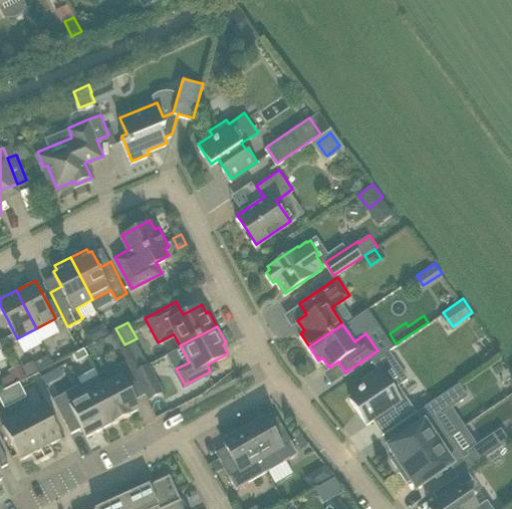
[(113,331),(105,336),(112,349),(120,344),(113,331)]
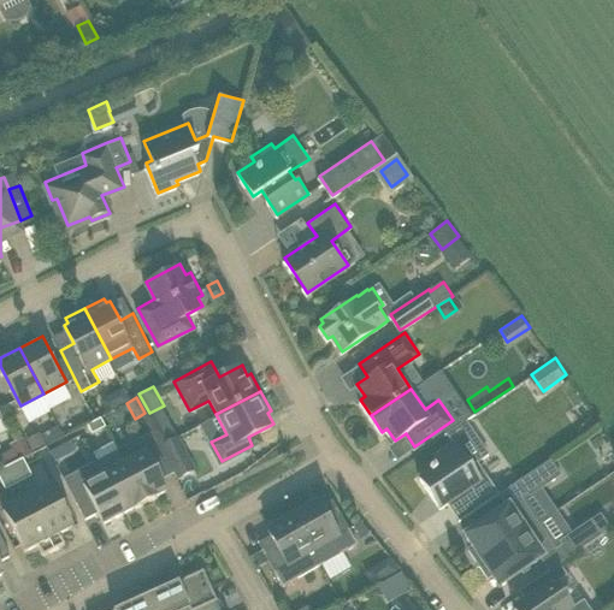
[(106,424),(102,415),(88,421),(93,431),(106,424)]
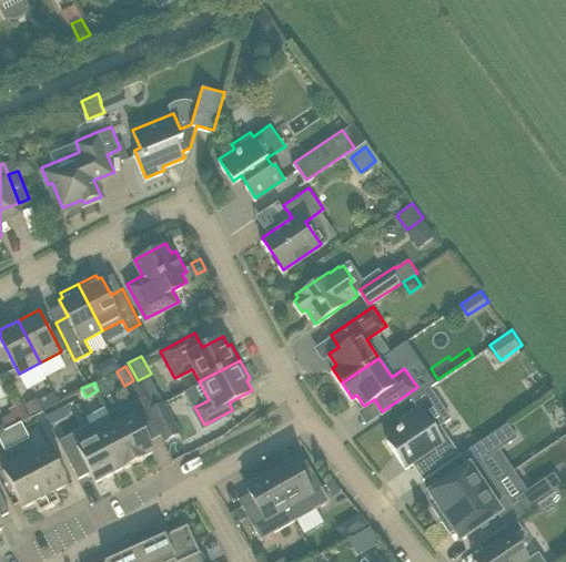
[(36,392),(24,399),(31,411),(42,406),(36,392)]
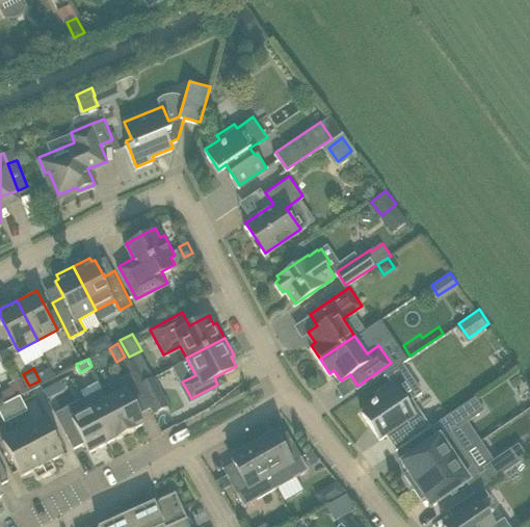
[(144,421),(133,399),(146,393),(133,370),(102,386),(126,430),(144,421)]
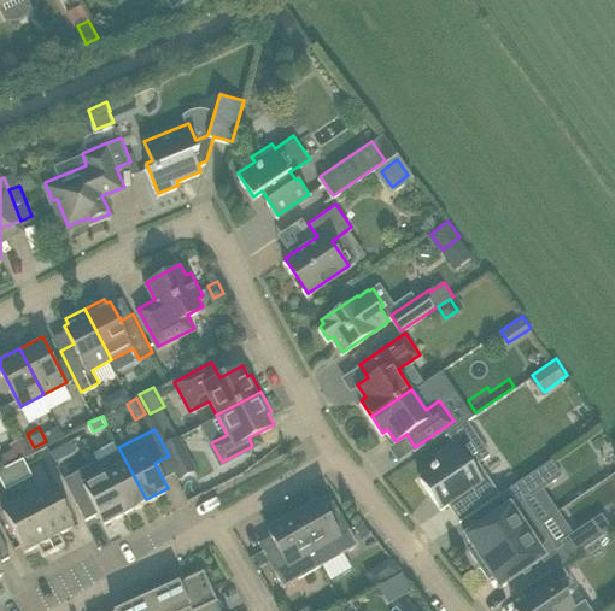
[(198,469),(180,434),(163,444),(181,477),(198,469)]
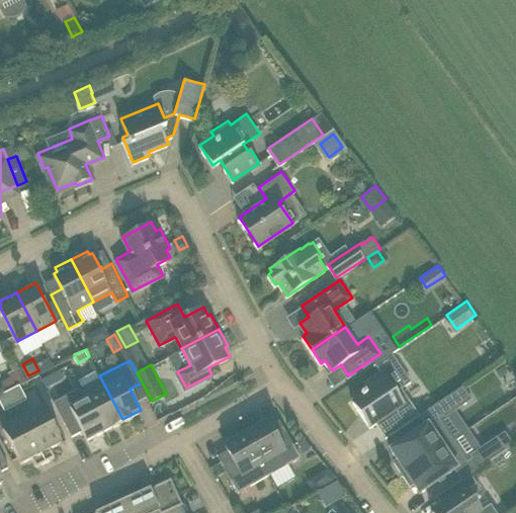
[(12,374),(17,385),(26,379),(21,369),(12,374)]
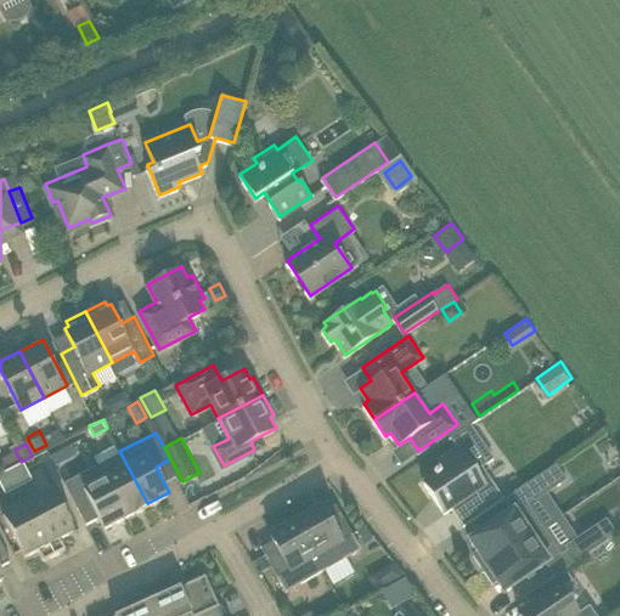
[(424,480),(445,510),(460,501),(472,519),(505,496),(483,463),(475,468),(460,445),(440,457),(446,465),(440,469),(439,468),(434,470),(435,473),(424,480)]
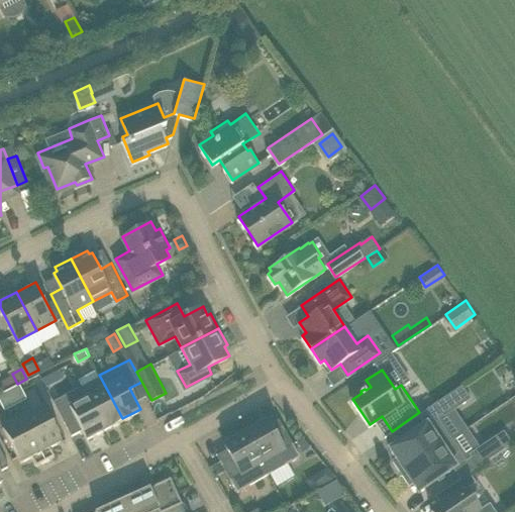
[(42,377),(41,377),(46,385),(56,380),(52,372),(42,377)]
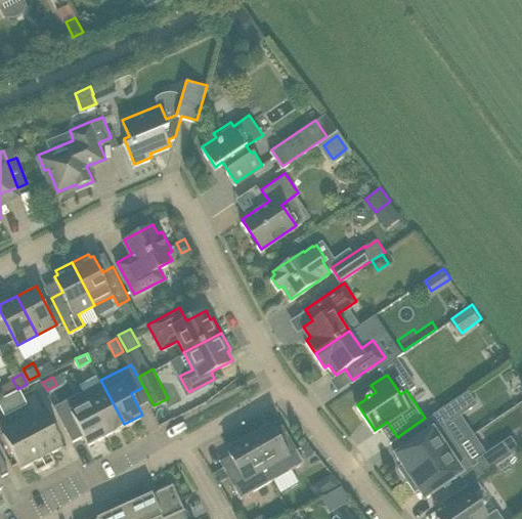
[(83,389),(89,401),(106,433),(124,424),(100,380),(83,389)]
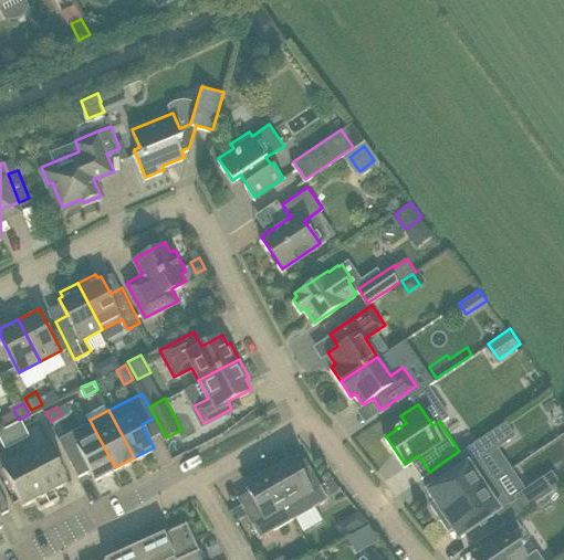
[(22,418),(10,424),(13,432),(25,425),(22,418)]
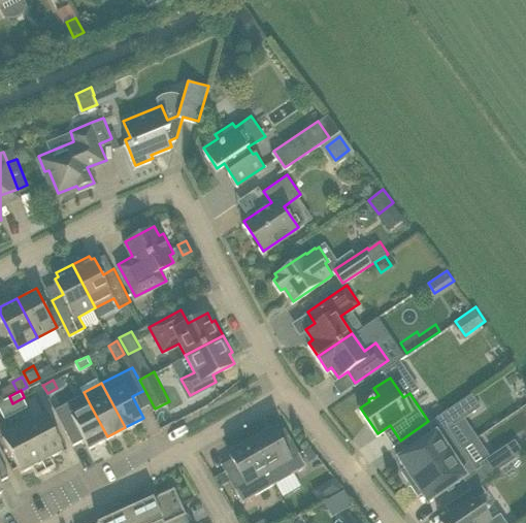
[(446,410),(454,423),(482,404),(472,391),(447,409),(446,410)]
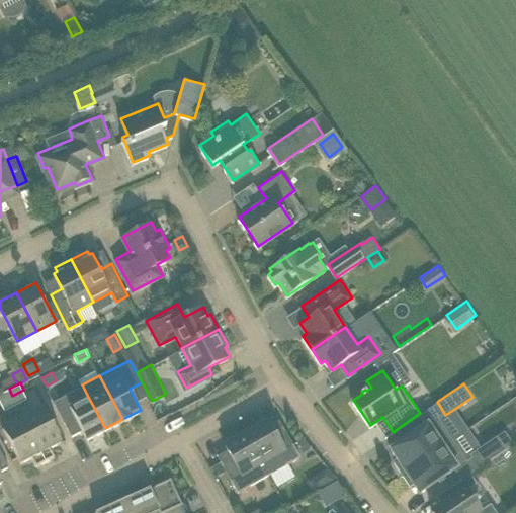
[(105,428),(88,397),(82,385),(54,400),(72,434),(83,429),(87,438),(105,428)]
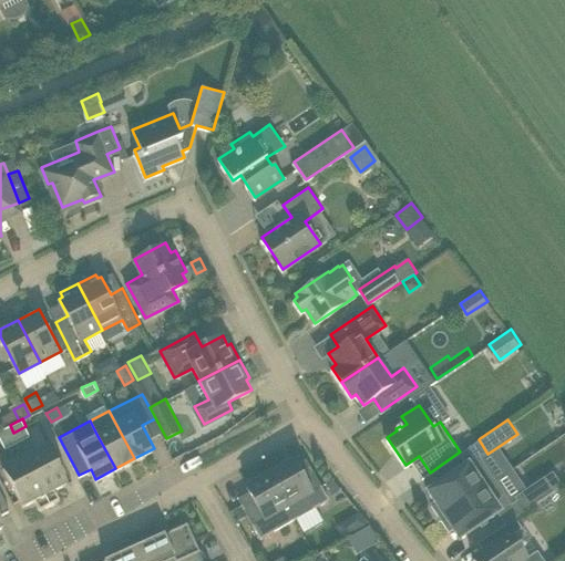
[(0,429),(0,436),(1,439),(13,433),(10,425),(0,429)]
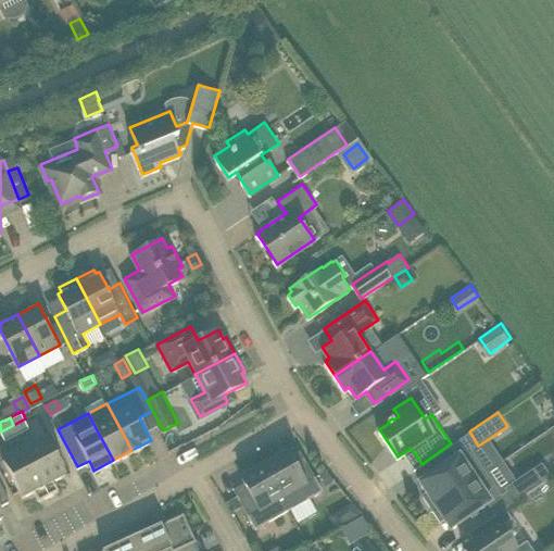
[(25,418),(13,425),(17,433),(29,426),(25,418)]
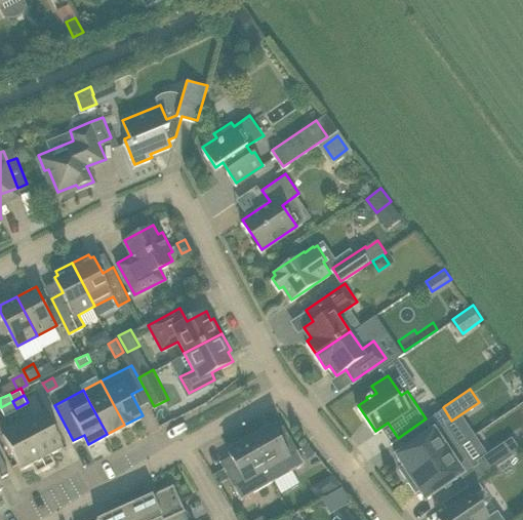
[(439,398),(429,405),(434,413),(443,407),(444,406),(439,398)]
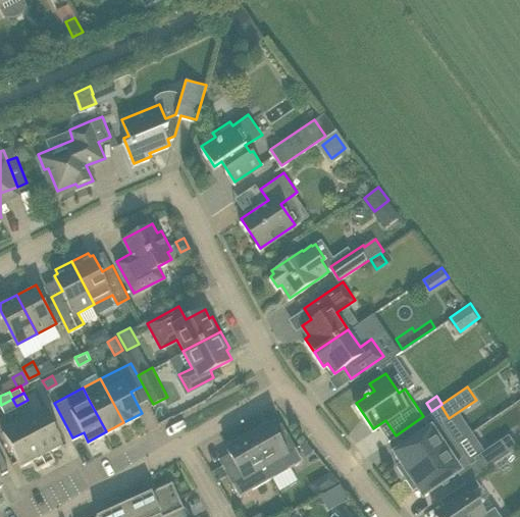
[(12,399),(1,405),(5,412),(16,406),(12,399)]
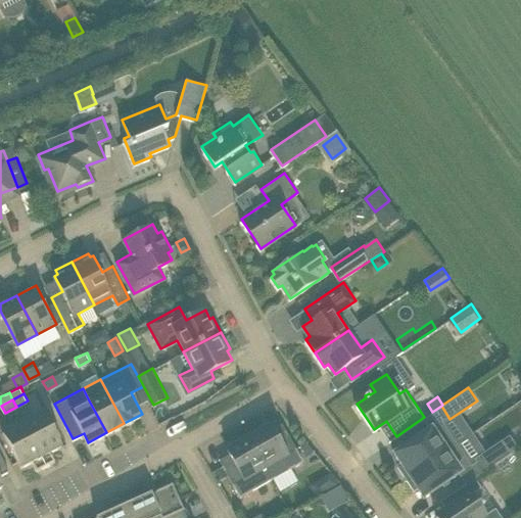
[(33,460),(38,469),(55,460),(51,451),(62,444),(44,410),(3,430),(21,466),(33,460)]
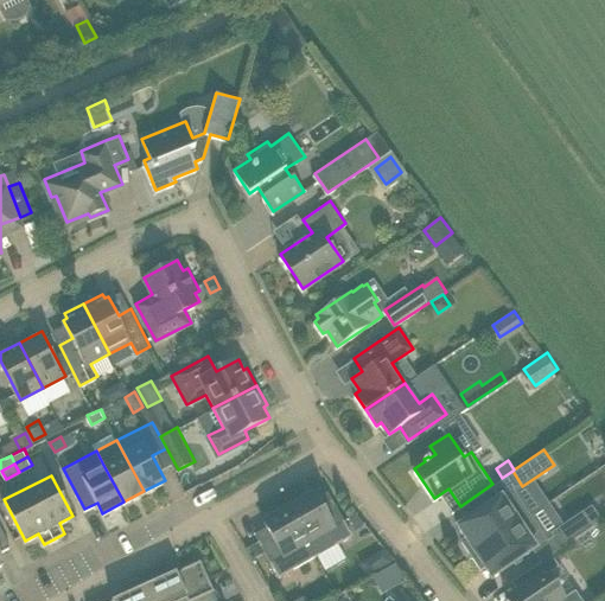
[(462,538),(472,552),(532,512),(514,487),(458,524),(465,536),(462,538)]
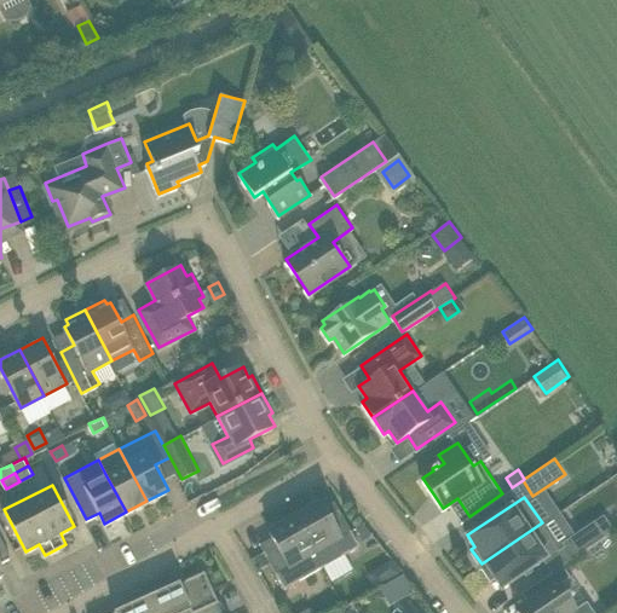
[(309,503),(293,513),(323,565),(327,564),(326,561),(341,551),(344,554),(361,543),(351,528),(339,535),(319,502),(311,508),(309,503)]
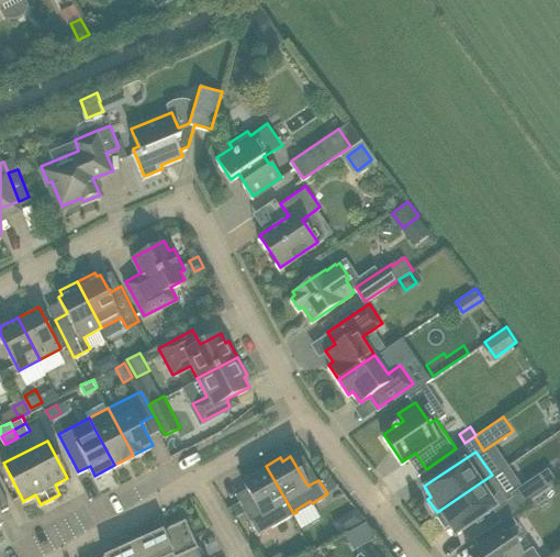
[(293,513),(266,466),(252,475),(253,478),(245,482),(252,494),(242,500),(241,499),(239,500),(245,510),(259,533),(275,524),(273,522),(288,513),(290,515),(293,513)]
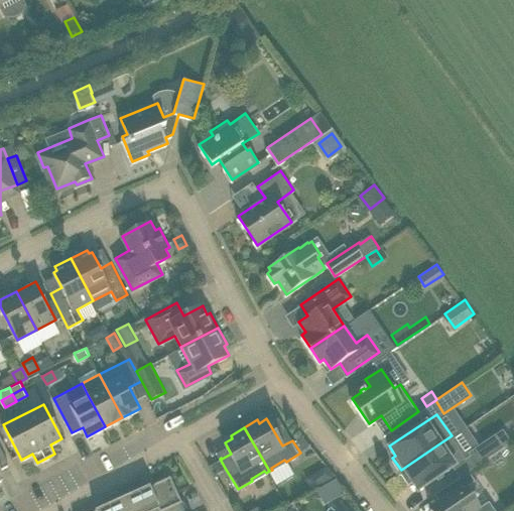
[(469,451),(478,464),(505,445),(496,432),(469,451)]
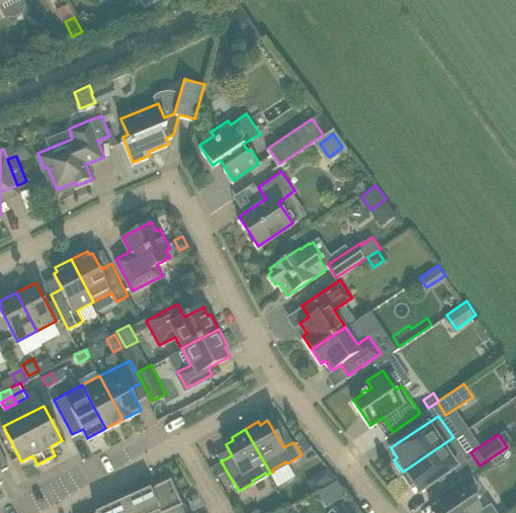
[(453,437),(403,472),(411,484),(414,482),(420,491),(467,459),(453,437)]
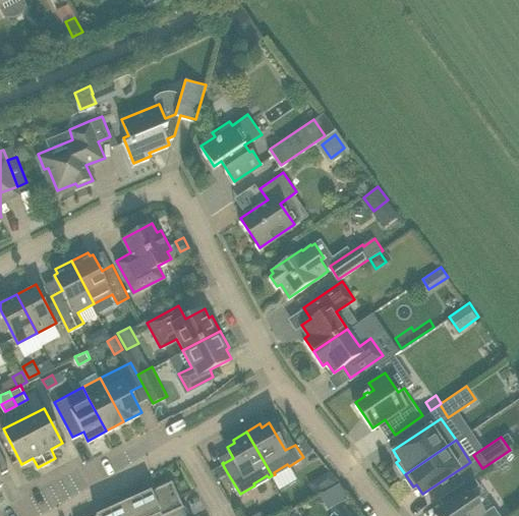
[(0,474),(0,472),(9,467),(0,449),(0,483),(4,482),(0,474)]
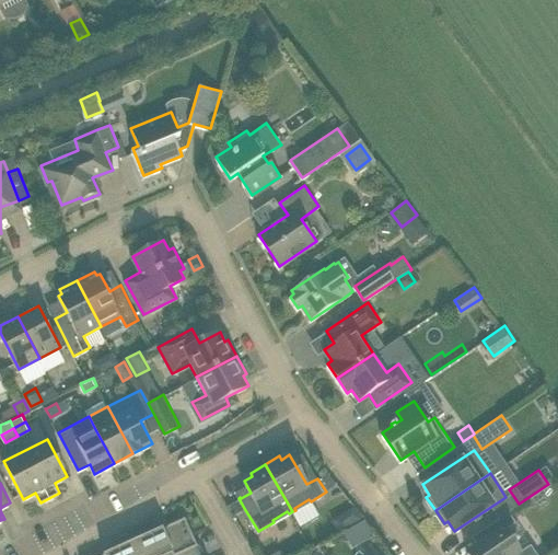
[(239,498),(229,504),(234,513),(244,508),(239,498)]
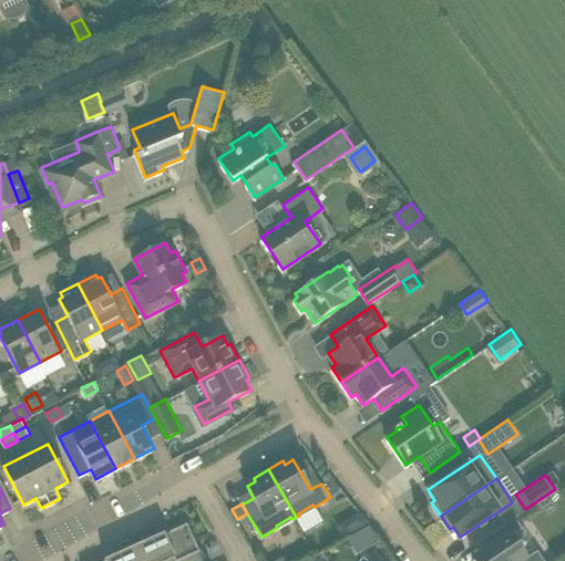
[(359,511),(350,517),(357,527),(366,522),(359,511)]
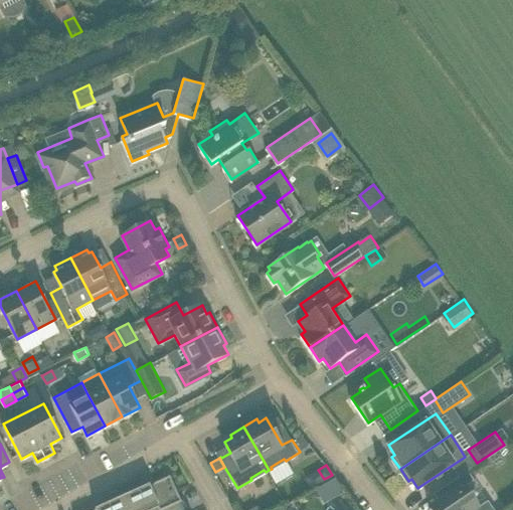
[(464,485),(475,478),(469,469),(435,491),(441,500),(430,507),(432,509),(496,509),(489,498),(478,506),(464,485)]
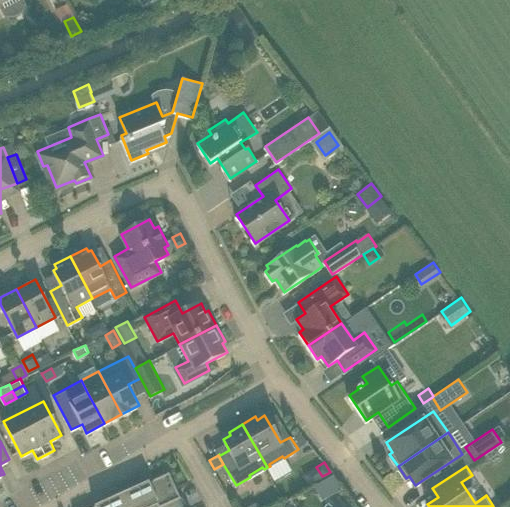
[(136,483),(121,490),(128,506),(185,506),(169,471),(149,481),(149,480),(138,485),(136,483)]
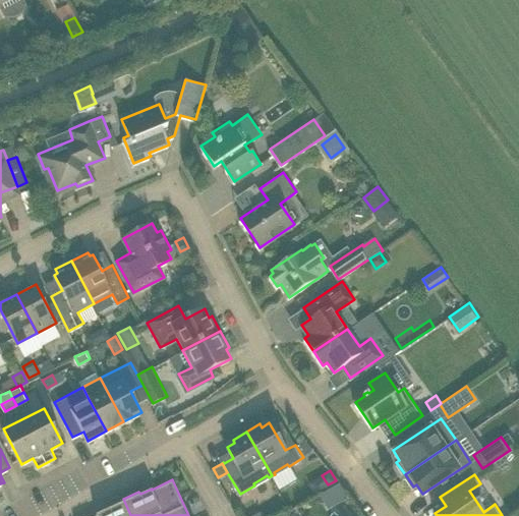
[(93,515),(130,515),(123,499),(107,506),(108,509),(97,514),(93,515)]
